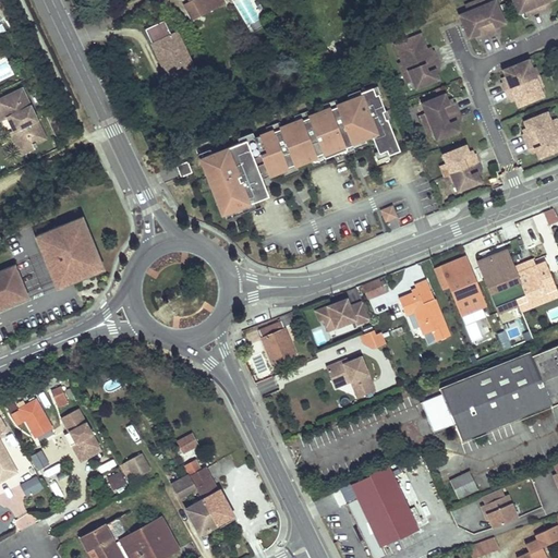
[(193,0),(190,0),(191,1),(184,4),(192,20),(201,15),(196,7),(193,0)]
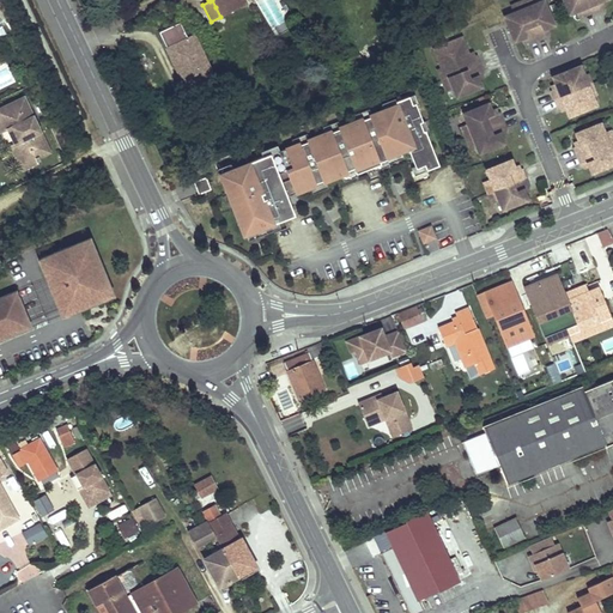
[(212,0),(213,0),(216,0),(219,6),(216,7),(220,17),(247,4),(244,0),(212,0)]
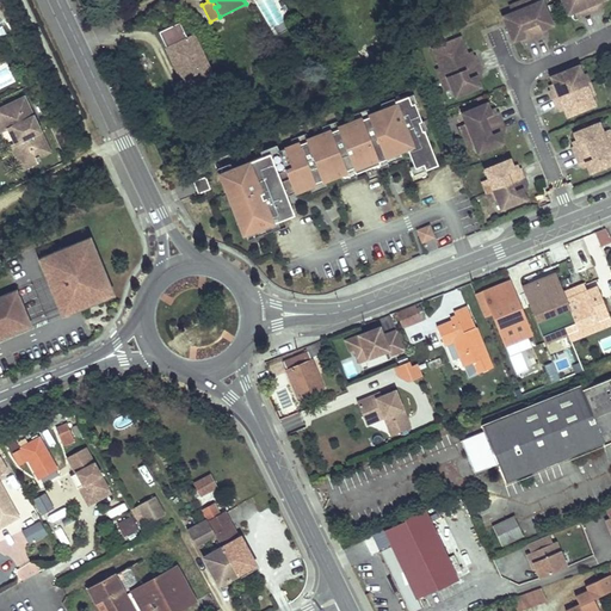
[(523,8),(536,41),(544,36),(543,34),(542,30),(545,29),(553,25),(543,0),(532,5),(523,8)]
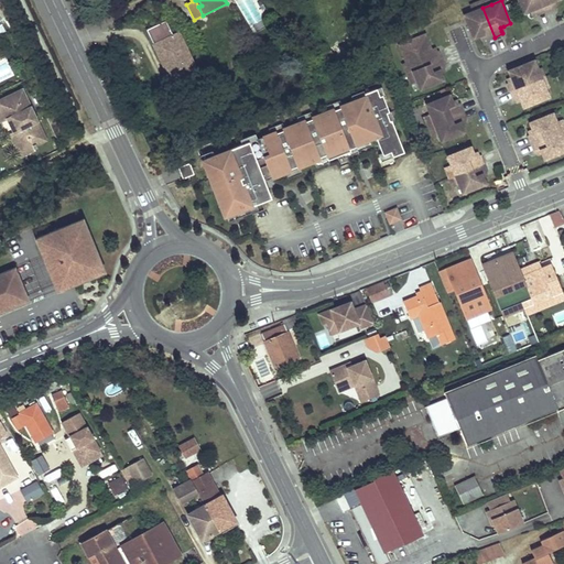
[(537,15),(545,12),(540,0),(518,0),(524,13),(531,11),(534,9),(535,13),(537,15)]
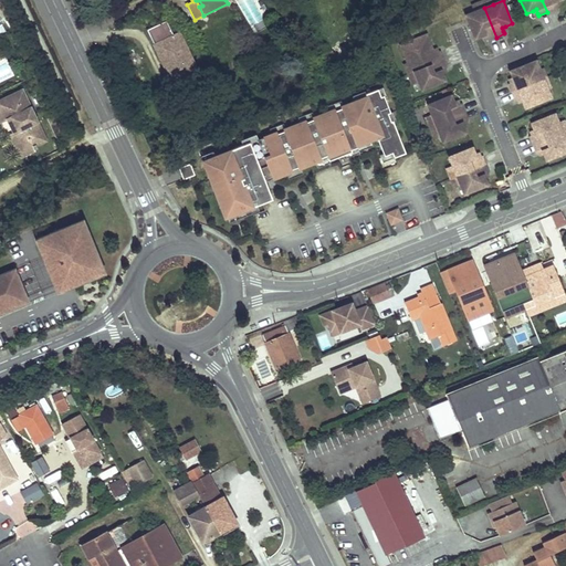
[(542,0),(547,12),(555,9),(554,7),(553,2),(556,1),(558,0),(542,0)]
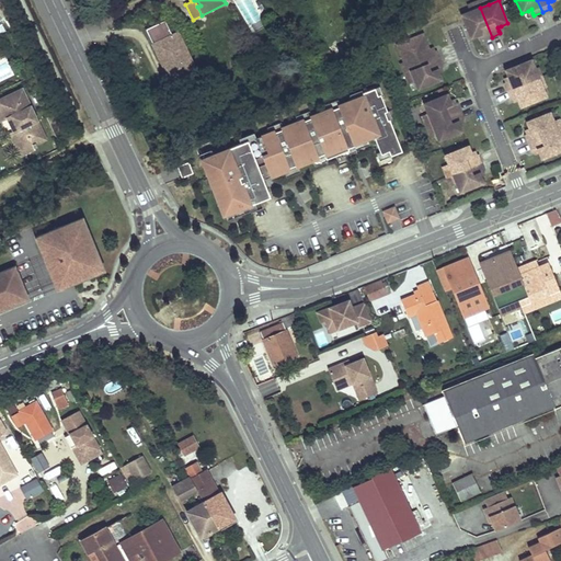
[(480,8),(478,2),(469,6),(471,12),(480,8)]
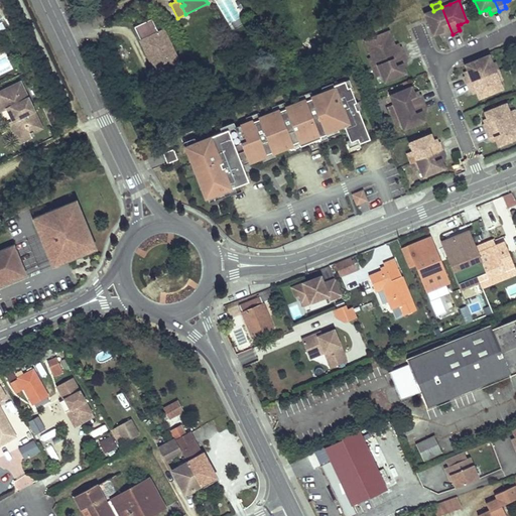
[(444,37),(453,34),(441,7),(433,11),(424,14),(433,35),(439,32),(442,31),(443,34),(444,37)]
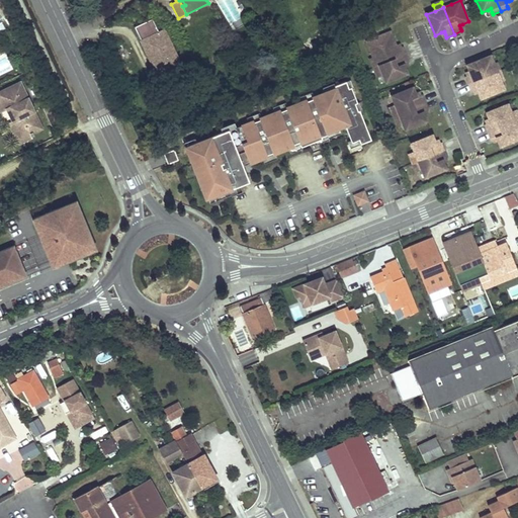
[(154,55),(165,75),(184,66),(166,28),(160,30),(153,17),(135,26),(150,57),(154,55)]
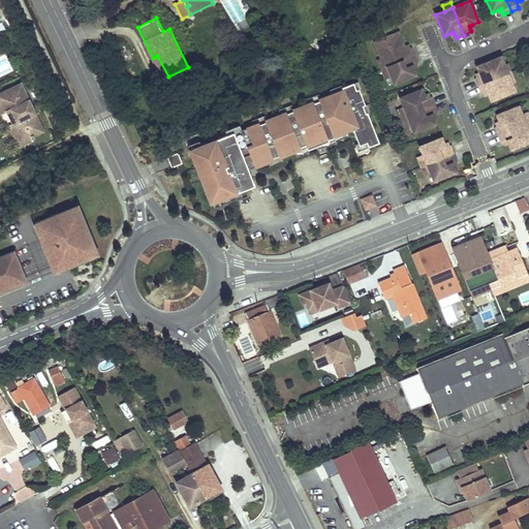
[(384,67),(387,66),(414,56),(411,48),(409,49),(405,50),(404,47),(399,32),(374,42),(381,60),(384,67)]
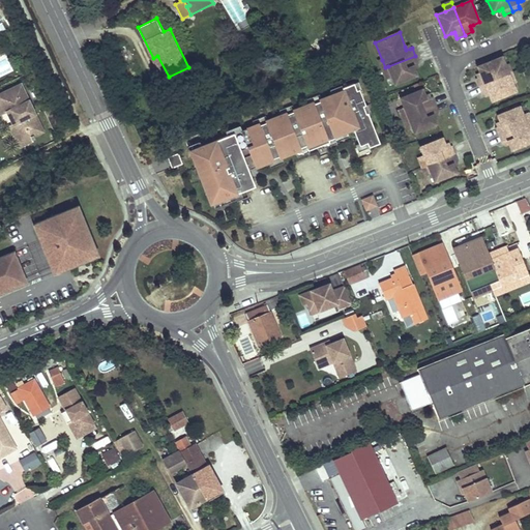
[(415,56),(388,66),(391,75),(394,84),(416,75),(414,69),(412,65),(416,64),(418,63),(415,56)]
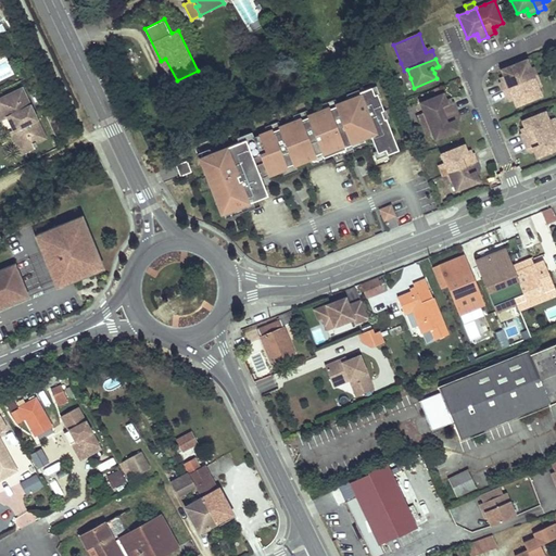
[(500,83),(503,90),(533,78),(530,68),(527,60),(501,70),(504,76),(505,80),(502,81),(500,83)]
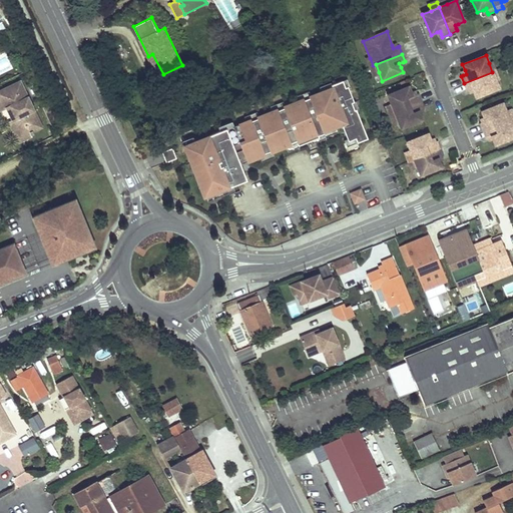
[(370,67),(373,75),(379,72),(376,64),(373,65),(370,67)]
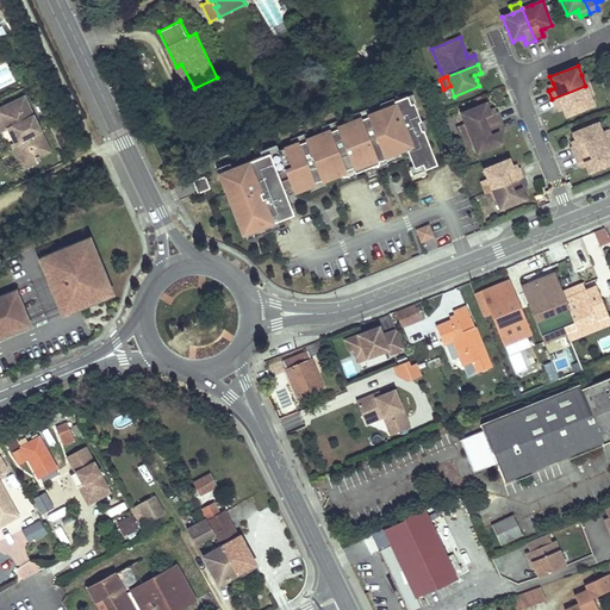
[(585,86),(552,99),(555,109),(558,107),(561,105),(564,110),(566,117),(593,105),(590,95),(585,86)]
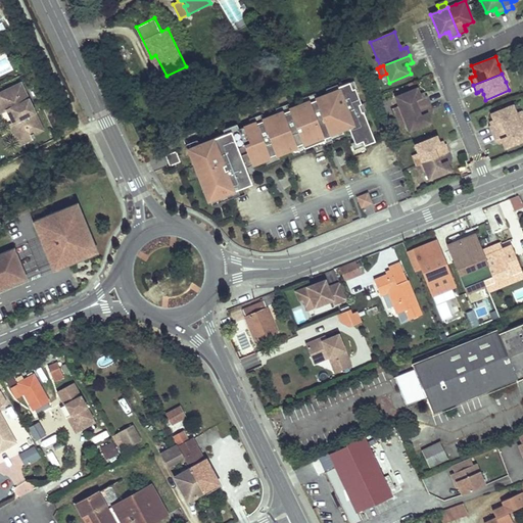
[(355,144),(363,141),(365,146),(375,142),(363,111),(362,112),(359,105),(361,104),(354,89),(351,90),(349,83),(338,87),(339,91),(334,93),(333,92),(315,99),(316,100),(311,102),(310,101),(288,109),(289,111),(284,113),(283,111),(262,121),(263,122),(256,124),(256,123),(238,130),(239,131),(232,134),(231,132),(194,147),(194,148),(188,151),(194,165),(196,165),(210,201),(221,197),(220,195),(231,191),(232,192),(252,184),(245,169),(271,158),(270,157),(276,155),(276,156),(297,148),(297,146),(302,144),(304,149),(325,141),(325,139),(330,137),(330,135),(348,128),(355,144)]
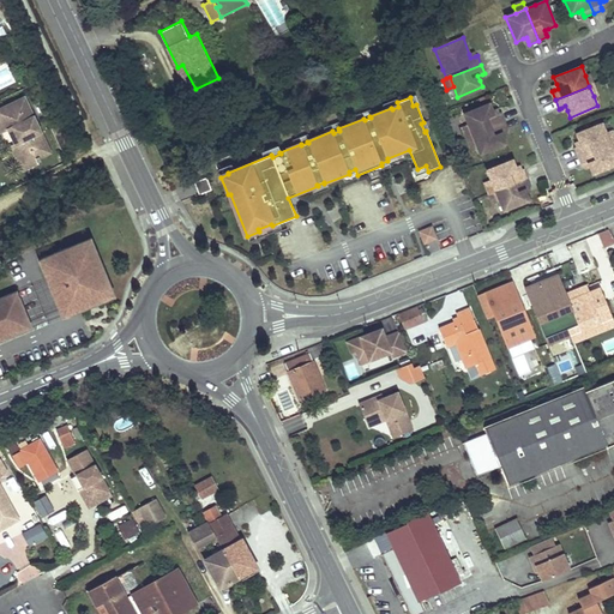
[(50,152),(24,98),(0,109),(0,133),(7,131),(11,128),(17,143),(13,144),(12,145),(19,158),(34,152),(37,160),(40,157),(50,152)]
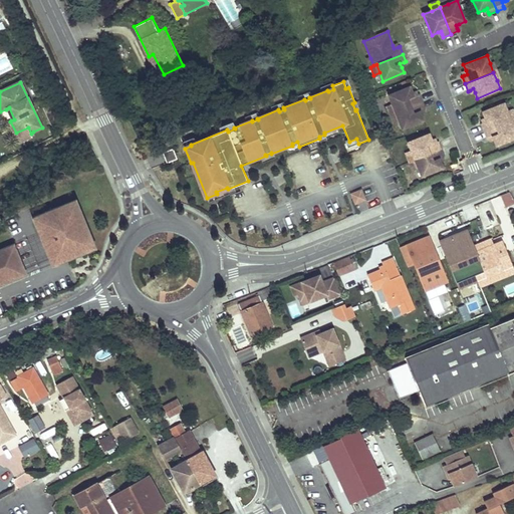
[(392,103),(396,112),(422,101),(419,94),(417,94),(414,96),(412,92),(410,86),(389,95),(392,103)]
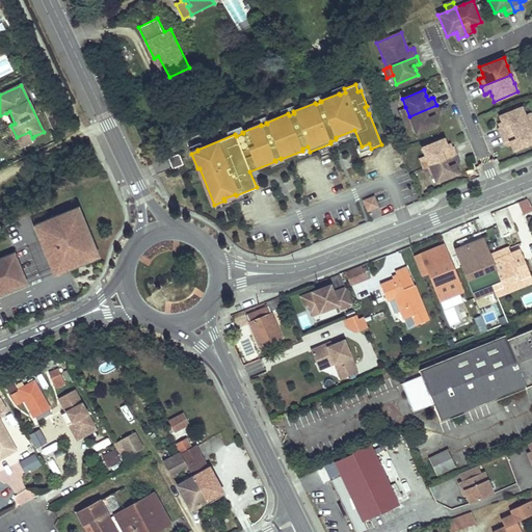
[(436,105),(409,116),(413,125),(416,133),(437,125),(435,118),(434,115),(437,113),(440,112),(436,105)]
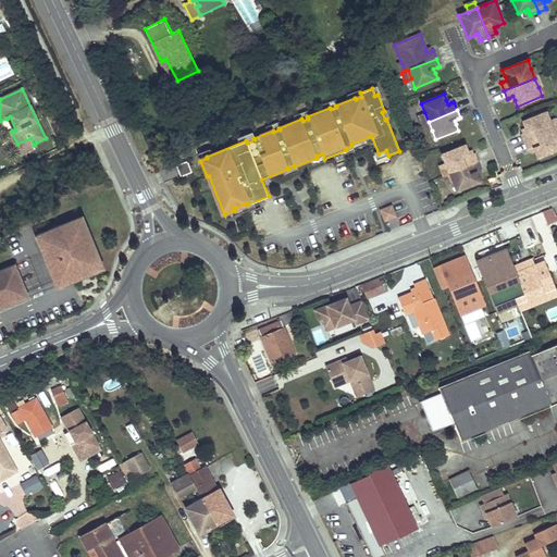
[(424,112),(419,115),(422,124),(429,122),(424,112)]
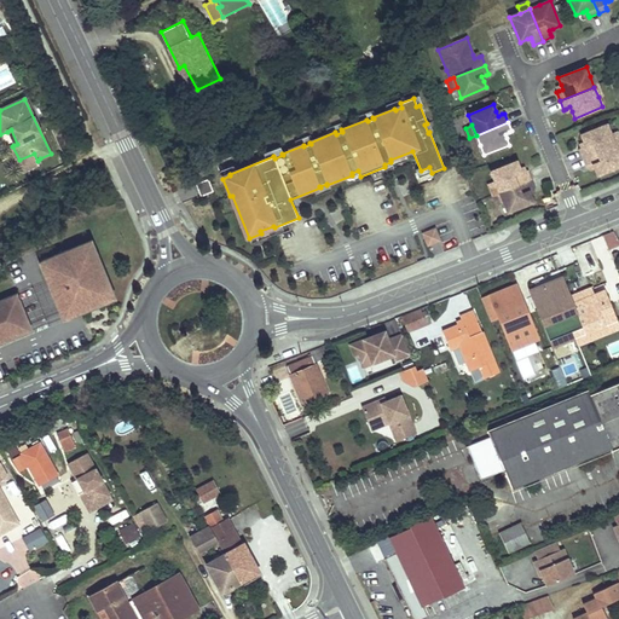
[(582,148),(579,149),(583,158),(614,145),(611,136),(607,125),(582,136),(584,143),(586,146),(582,148)]
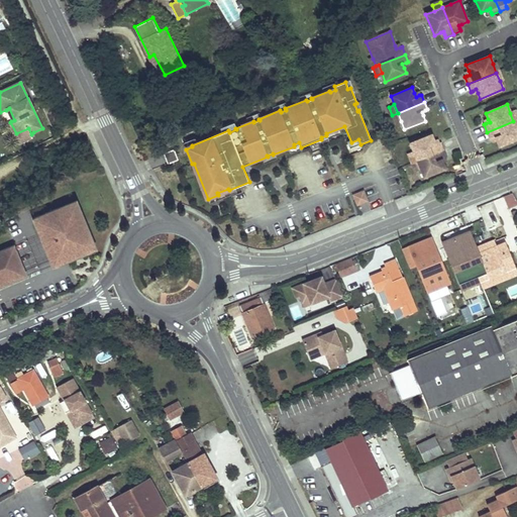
[(14,120),(9,108),(6,110),(11,121),(14,120)]
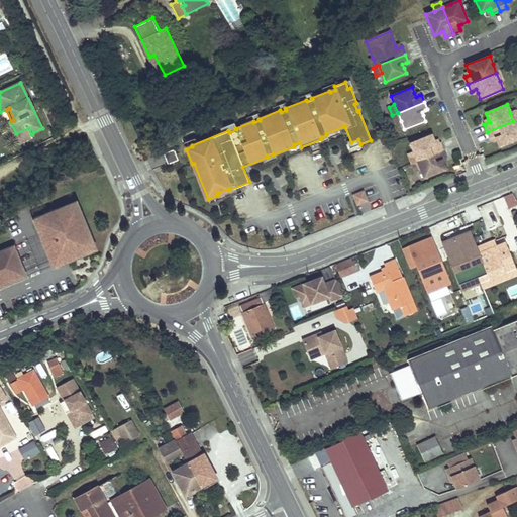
[(392,115),(395,123),(401,121),(398,113),(392,115)]
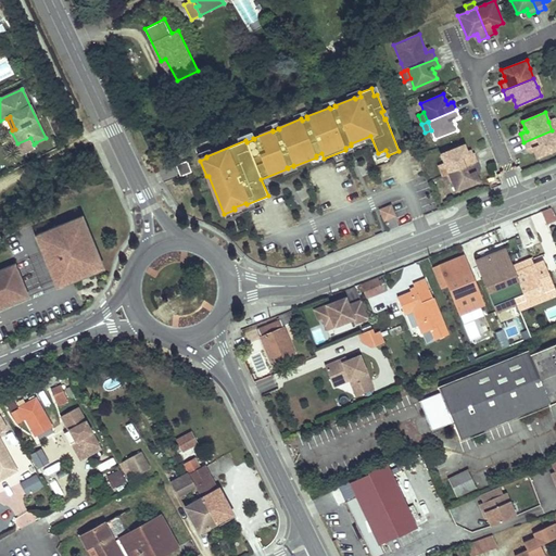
[(552,130),(523,142),(527,150),(529,149),(533,148),(534,151),(536,158),(555,149),(555,139),(555,140),(552,130)]
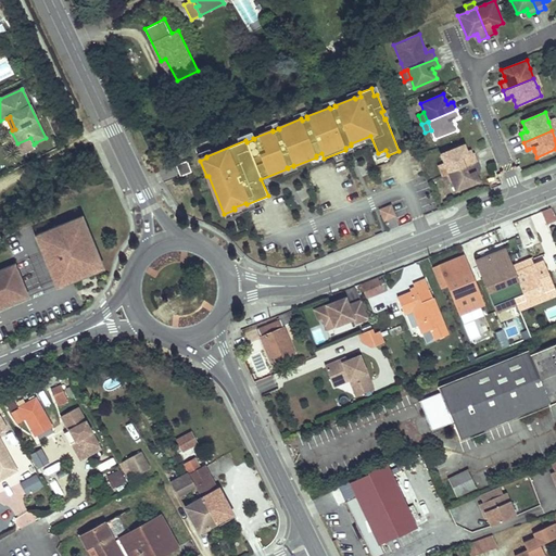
[(38,147),(36,142),(34,144),(30,138),(17,143),(11,131),(9,131),(20,154),(38,147)]
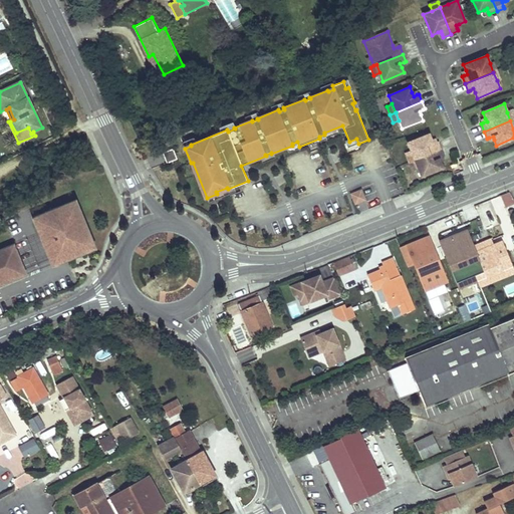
[(412,152),(415,160),(441,149),(438,142),(436,143),(433,144),(431,141),(429,135),(408,143),(412,152)]
